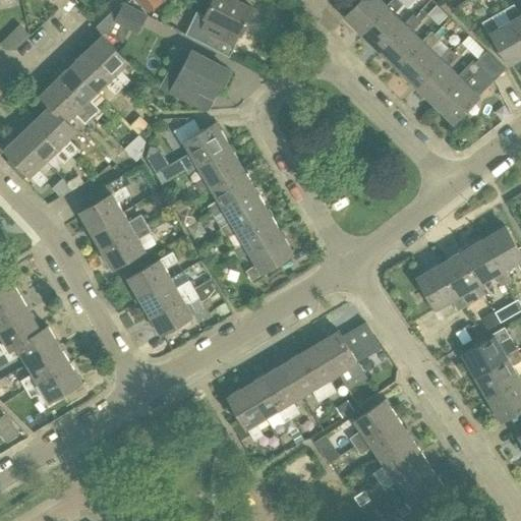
[(136,0),(146,12),(163,1),(162,0),(136,0)]
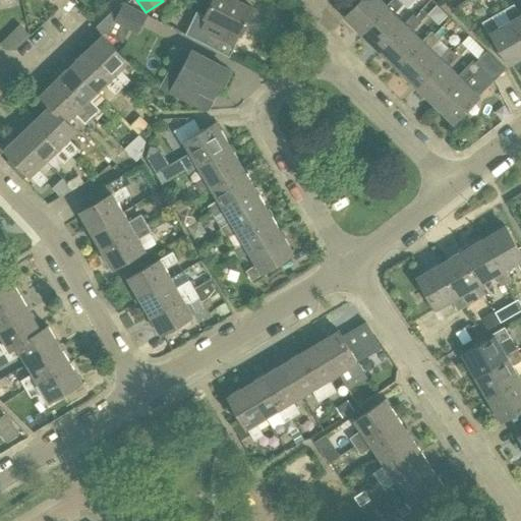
[(205,20),(199,34),(223,43),(225,39),(236,44),(240,37),(253,9),(234,0),(212,0),(205,16),(204,19),(205,20)]
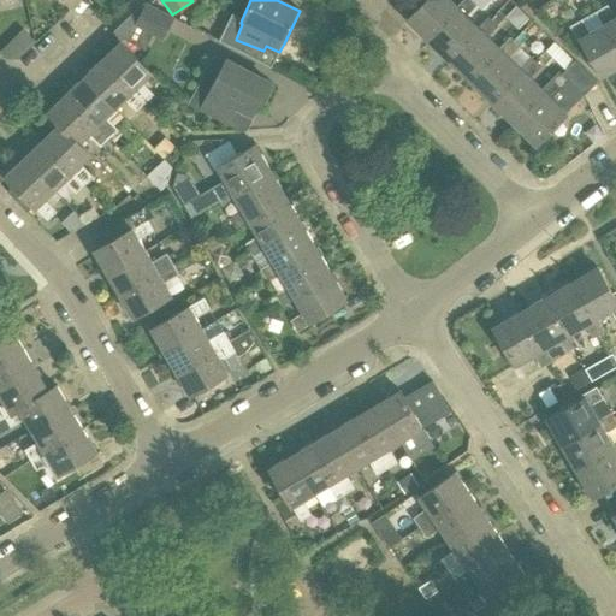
[(456,7),(449,0),(427,0),(408,21),(430,42),(460,10),(456,7)]
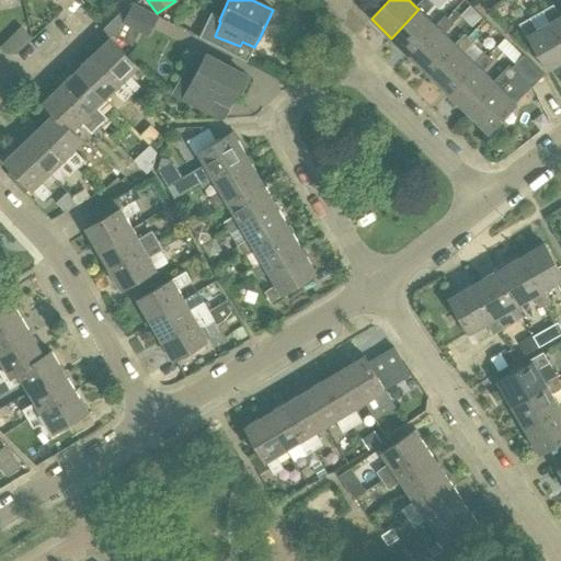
[(438,29),(435,25),(424,15),(435,4),(430,0),(421,0),(415,7),(419,9),(391,38),(410,57),(438,29)]
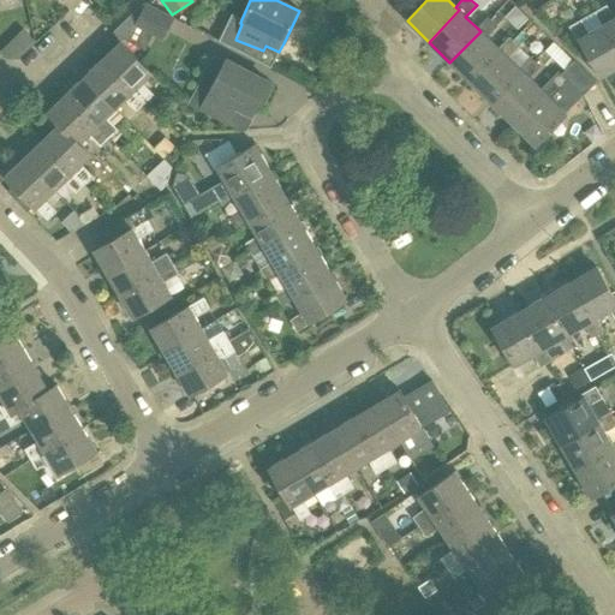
[(127,17),(135,21),(132,25),(162,40),(174,17),(144,3),(127,17)]
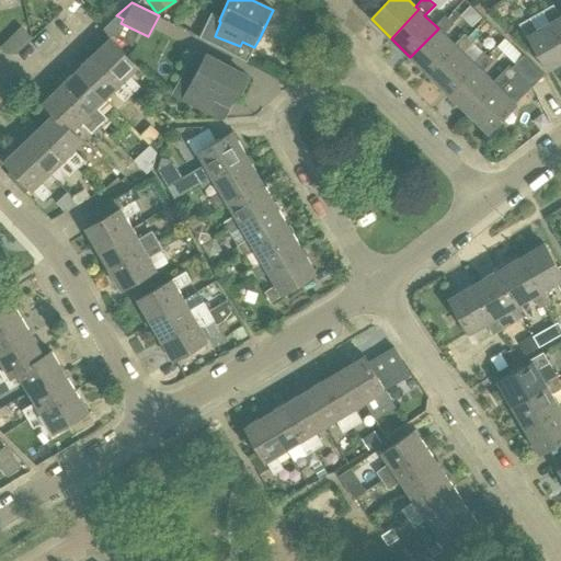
[(560,14),(560,15),(553,4),(542,10),(549,22),(552,20),(560,35),(560,14)]
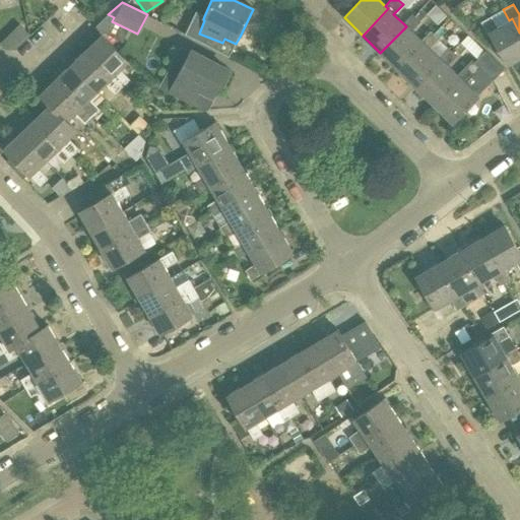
[(424,44),(420,41),(411,31),(420,21),(412,13),(403,23),(406,26),(380,53),(398,70),(424,44)]
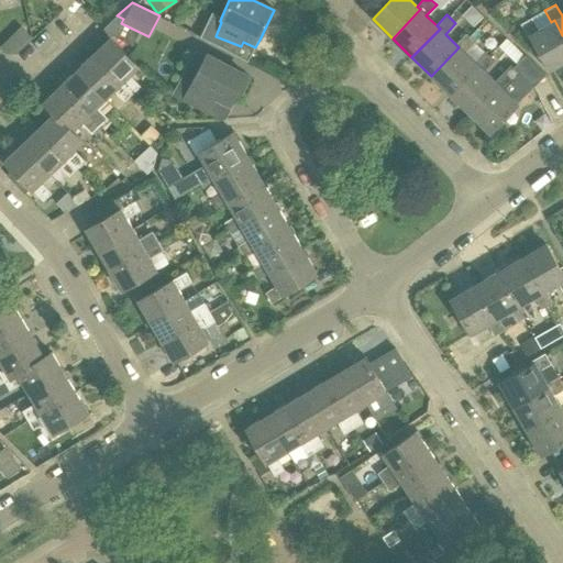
[(562,35),(554,20),(551,22),(539,29),(532,18),(521,24),(530,40),(532,39),(551,69),(562,62),(562,35)]
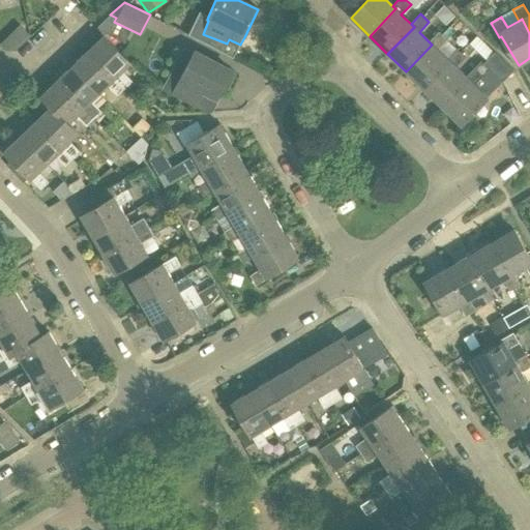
[(432,45),(406,71),(423,89),(450,62),(448,60),(438,50),(447,39),(439,31),(429,41),(432,45)]
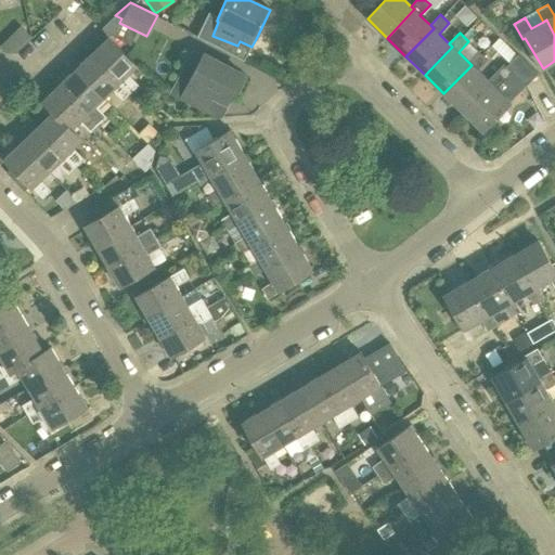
[(130,93),(139,85),(128,74),(137,66),(110,37),(92,53),(130,93)]
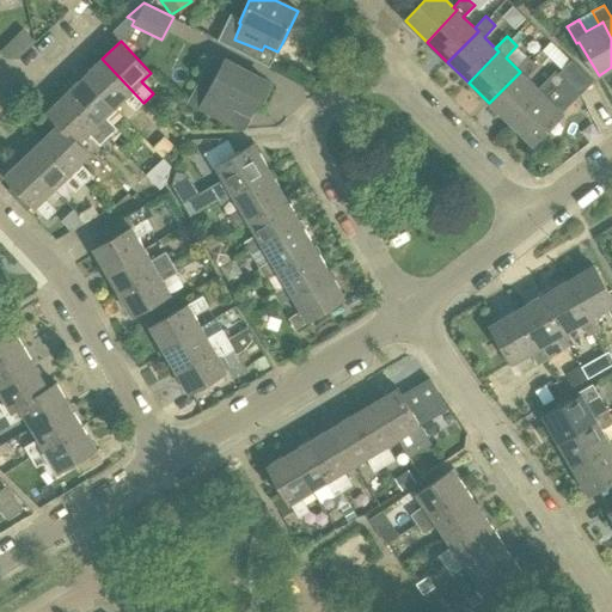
[(135,110),(144,103),(102,59),(84,75),(115,108),(124,98),(135,110)]
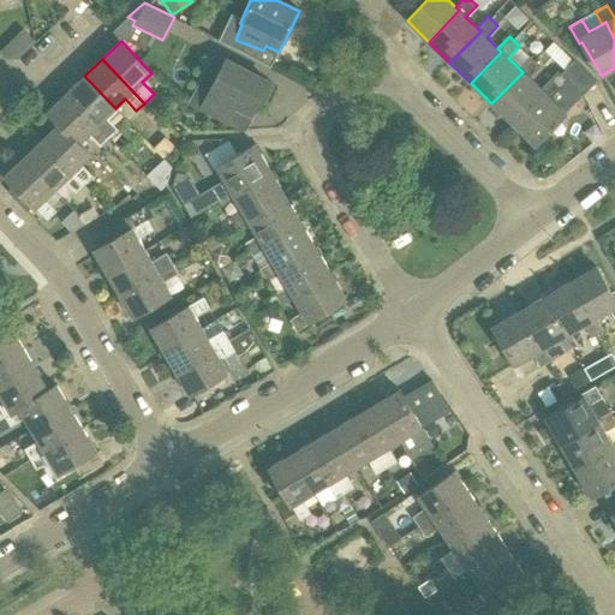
[(533,60),(532,61),(530,59),(520,70),(523,72),(491,103),(513,124),(544,93),(541,89),(530,78),(539,67),(533,60)]
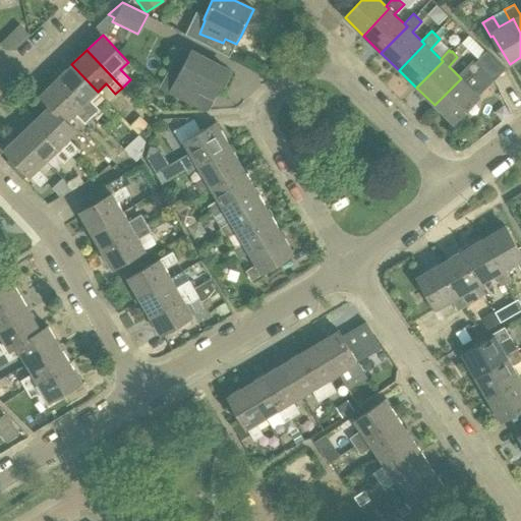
[(225,88),(232,72),(227,70),(228,69),(191,51),(178,76),(170,72),(161,90),(185,102),(188,97),(193,100),(199,90),(214,97),(220,84),(225,88)]
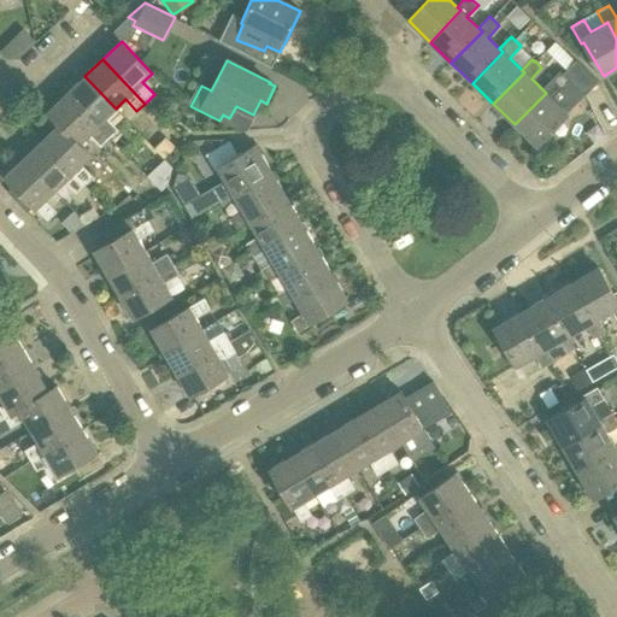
[(568,113),(585,95),(599,82),(576,60),(563,74),(560,71),(542,89),(546,93),(515,124),(536,146),(568,113)]
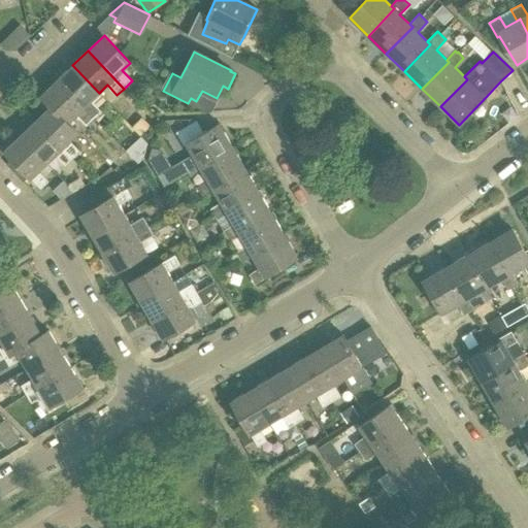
[(91,100),(99,93),(72,65),(58,80),(94,118),(101,110),(91,100)]
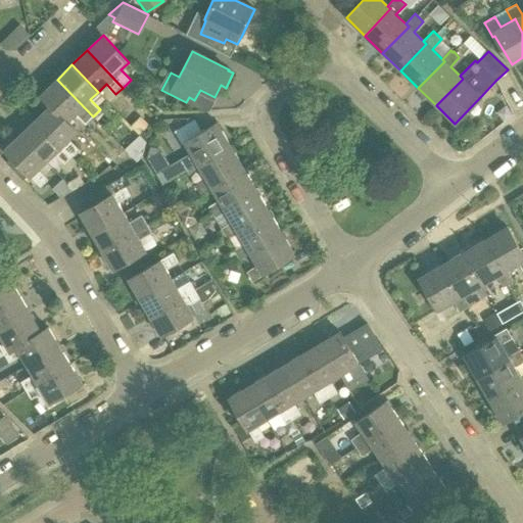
[(86,124),(93,116),(57,80),(41,94),(51,104),(66,122),(67,122),(76,113),(86,124)]
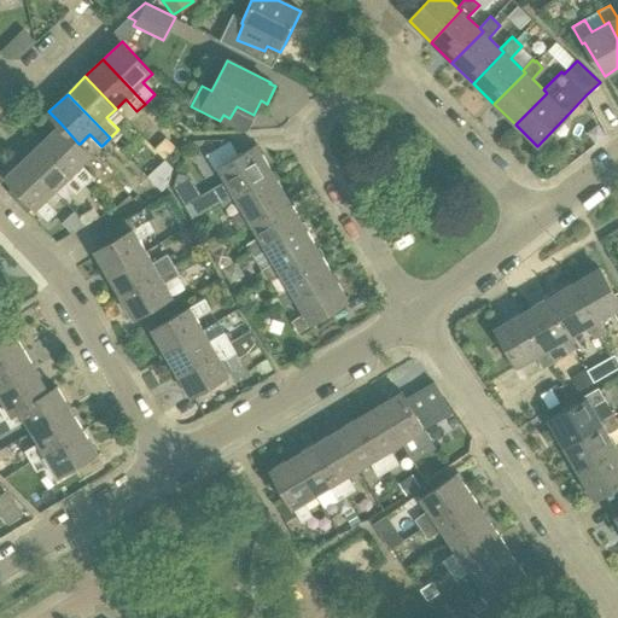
[(80,144),(79,144),(60,123),(42,140),(86,185),(94,178),(81,164),(91,156),(80,144)]
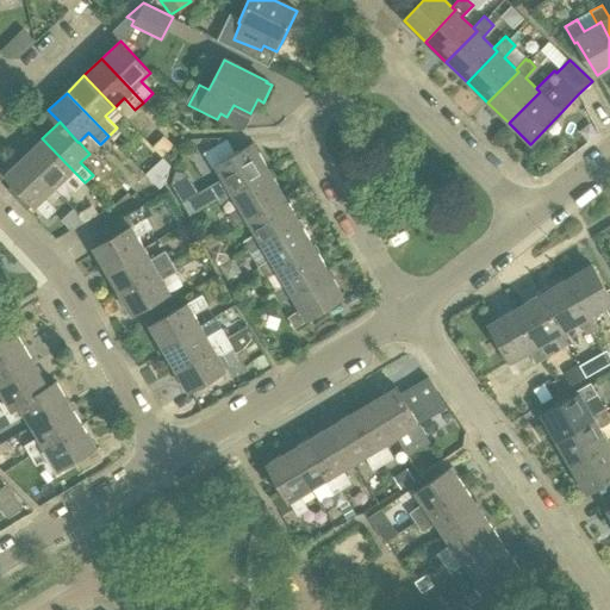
[(161,145),(170,157),(184,148),(174,136),(161,145)]
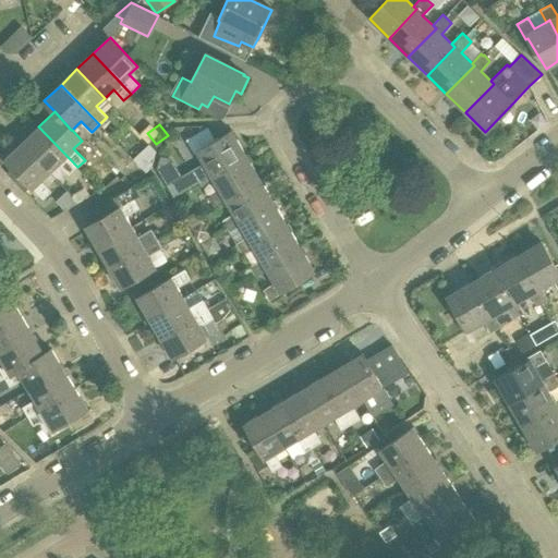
[(69,176),(77,167),(38,126),(22,143),(49,171),(58,164),(69,176)]
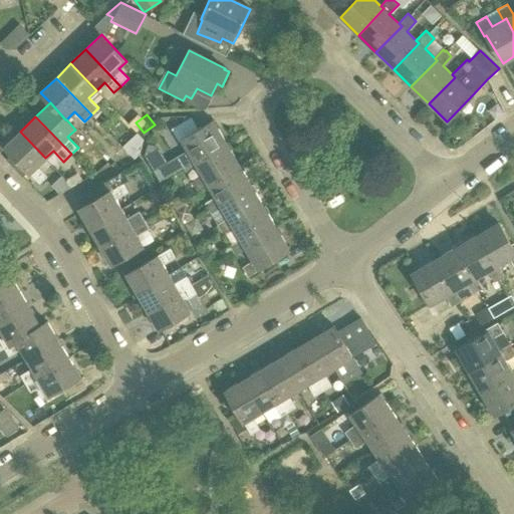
[(195,161),(226,143),(214,120),(183,139),(191,154),(180,161),(186,170),(197,164),(195,161)]
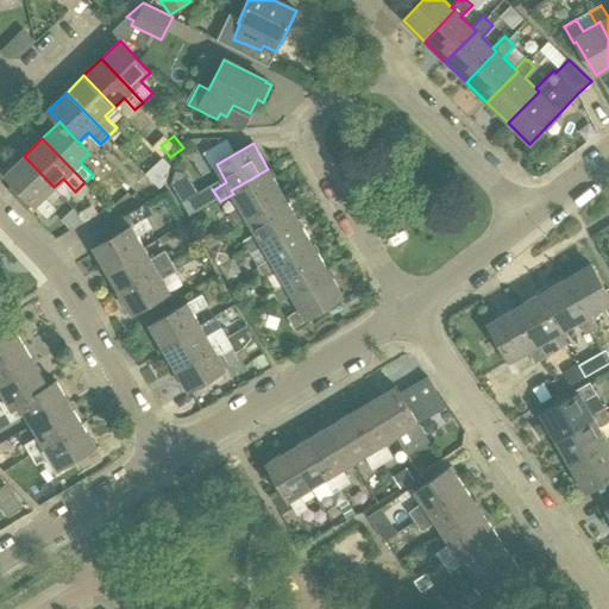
[(56,209),(44,196),(54,187),(24,156),(5,174),(13,182),(6,189),(27,209),(32,205),(35,207),(36,206),(48,218),(56,209)]
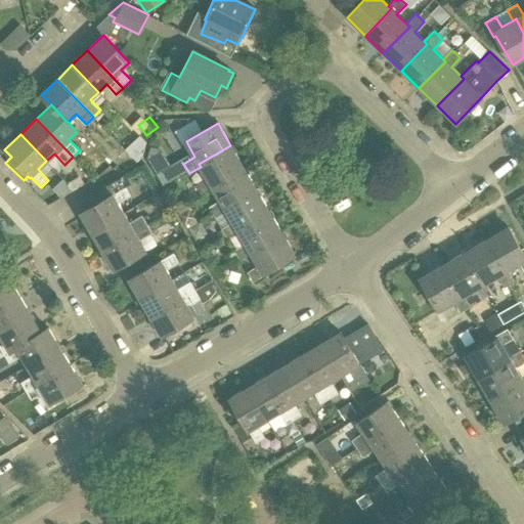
[(131,148),(139,160),(157,147),(147,136),(131,148)]
